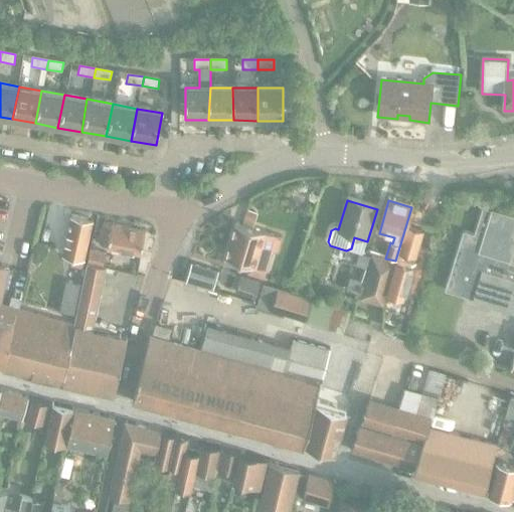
[(234,225),(223,260),(250,268),(248,275),(263,279),(272,252),(276,253),(281,239),(265,234),(250,230),(255,211),(246,209),(241,227),(234,225)]
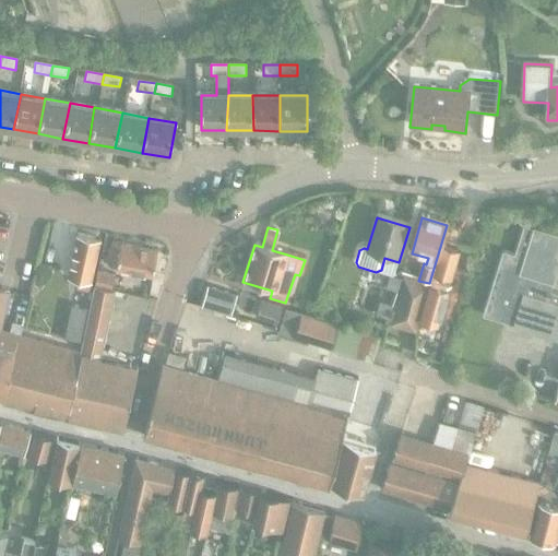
[(551,286),(557,265),(557,239),(524,228),(515,258),(503,255),(484,319),(557,342),(557,296),(547,293),(549,285),(551,286)]
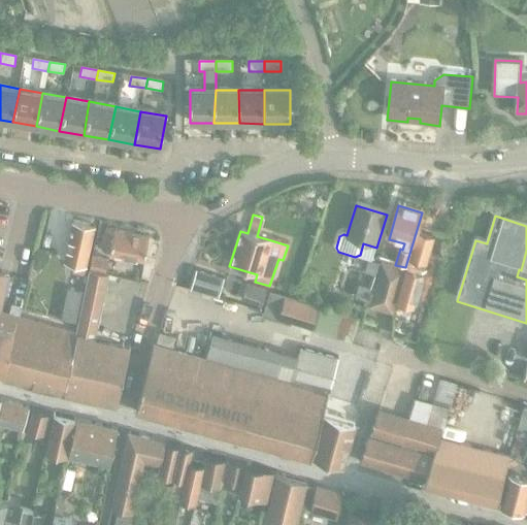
[(73,273),(84,276),(95,229),(73,224),(65,263),(75,265),(73,273)]
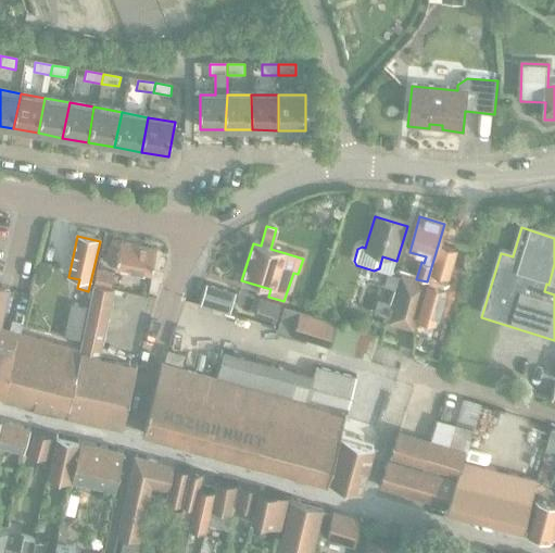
[(115,271),(152,278),(158,252),(112,243),(109,261),(117,262),(115,271)]
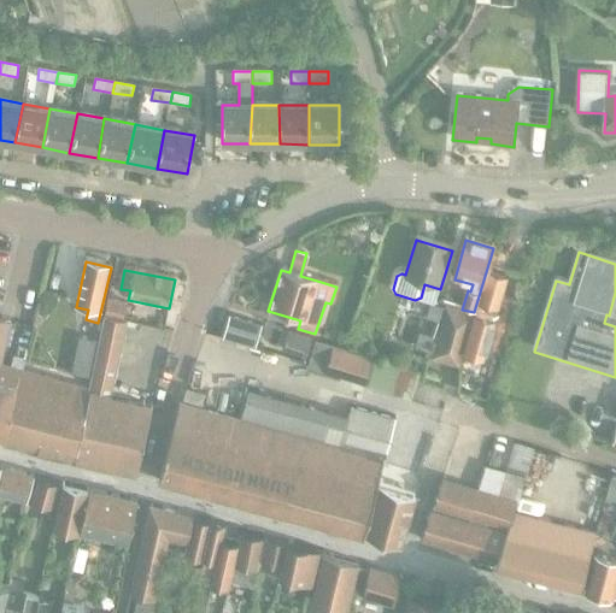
[(433,354),(430,361),(461,370),(464,357),(484,361),(493,325),(491,324),(494,312),(497,313),(506,280),(487,275),(481,294),(475,316),(446,308),(436,341),(433,354)]
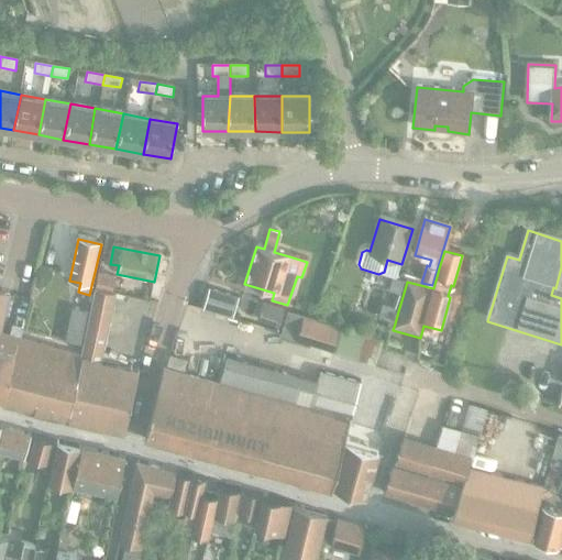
[(95,288),(112,293),(116,277),(99,273),(95,288)]
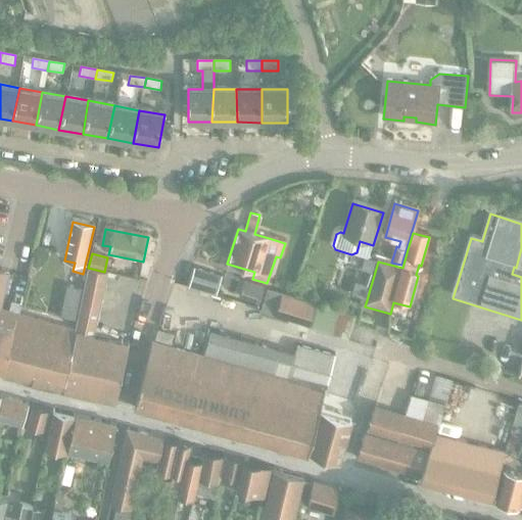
[(361,271),(372,274),(375,263),(364,260),(361,271)]
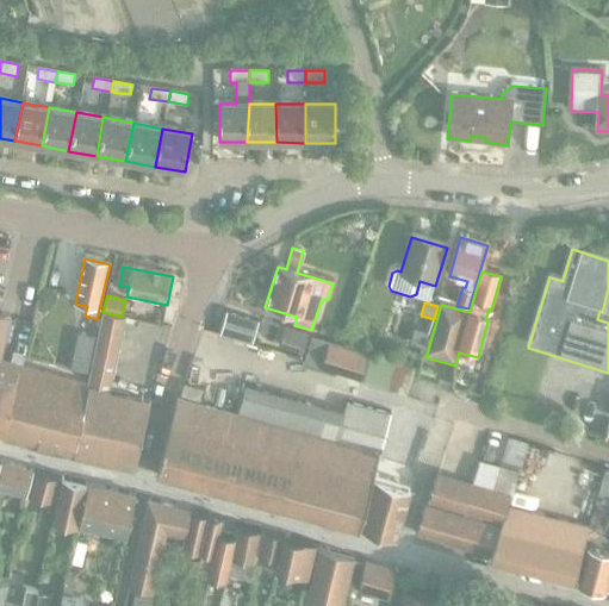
[(217,333),(252,344),(259,325),(223,314),(217,333)]
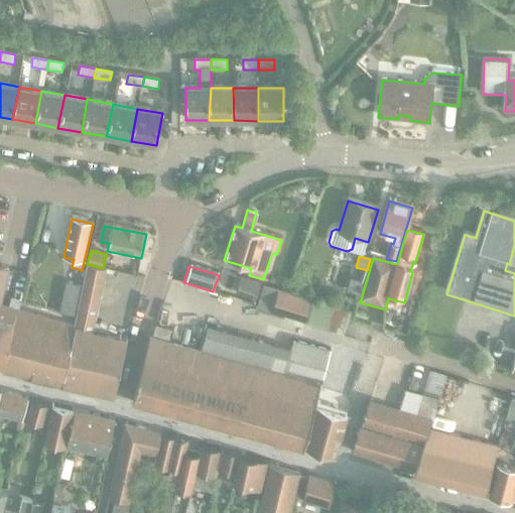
[(0,367),(5,369),(19,312),(22,301),(12,299),(9,306),(0,303),(0,302),(3,290),(9,270),(7,269),(0,267),(0,367)]
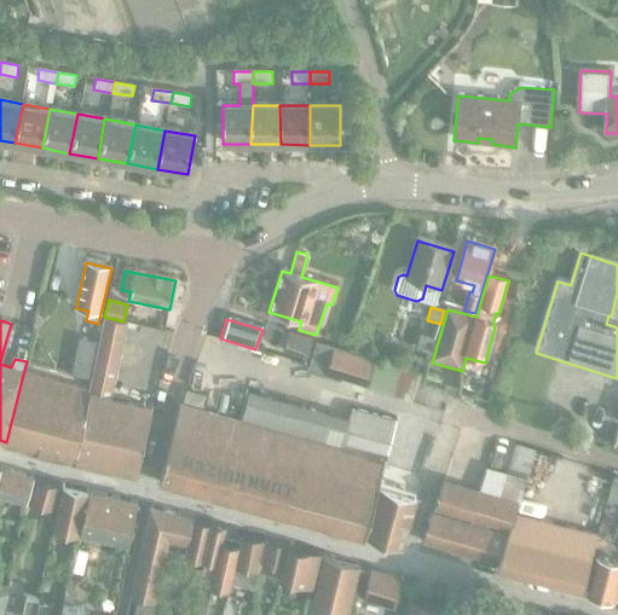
[(103,330),(126,335),(127,324),(105,320),(103,330)]
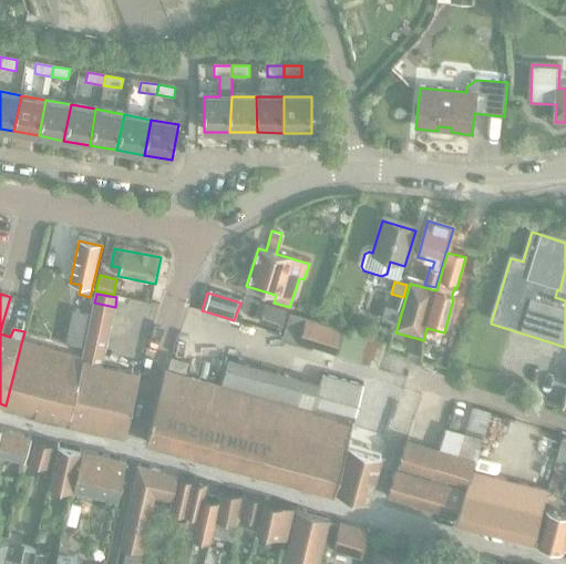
[(89,326),(110,330),(115,307),(94,303),(89,326)]
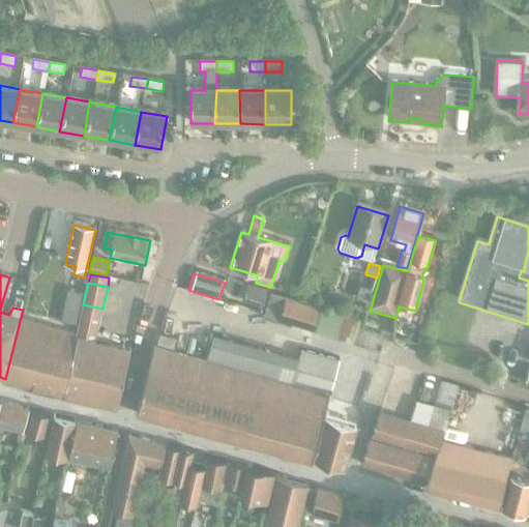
[(242,302),(262,308),(267,290),(247,285),(242,302)]
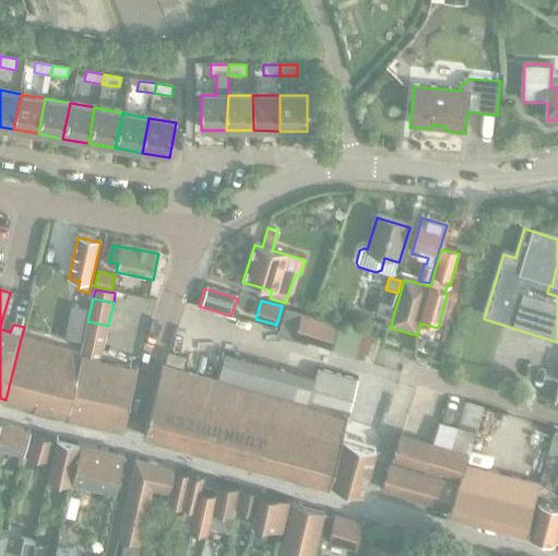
[(324,304),(319,311),(331,319),(336,311),(324,304)]
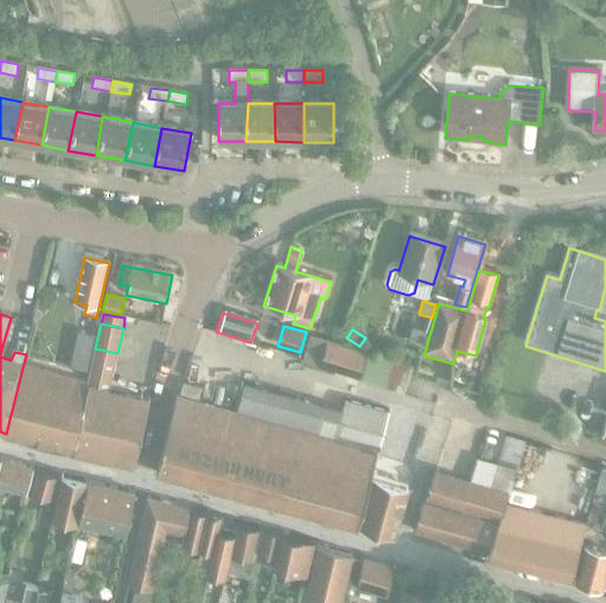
[(415,331),(412,344),(426,348),(429,335),(415,331)]
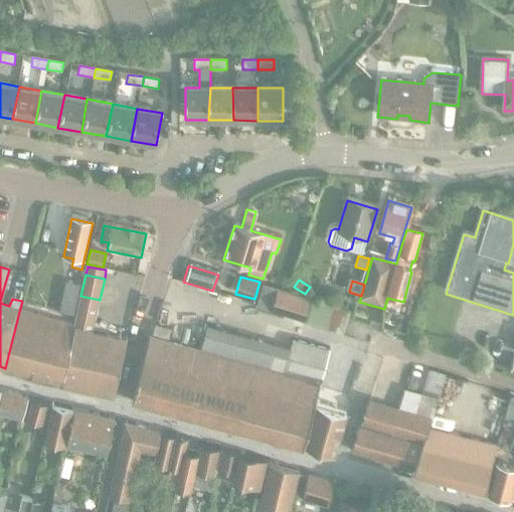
[(278,293),(272,314),(342,333),(348,312),(278,293)]
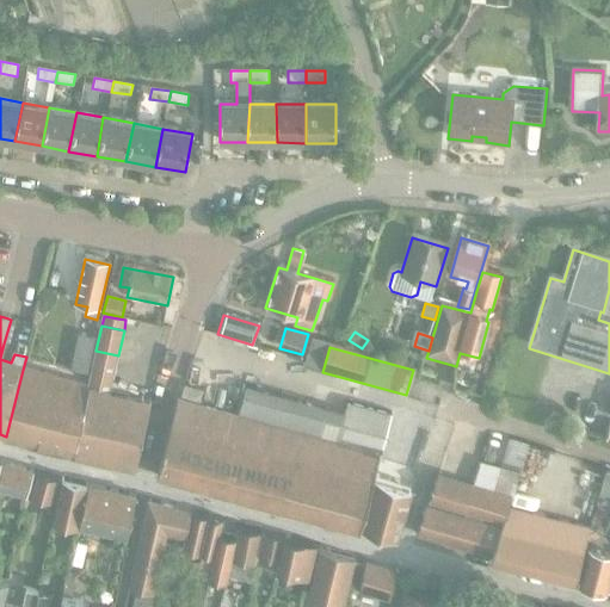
[(87,386),(75,462),(135,475),(142,440),(151,404),(110,395),(118,355),(96,351),(87,386)]
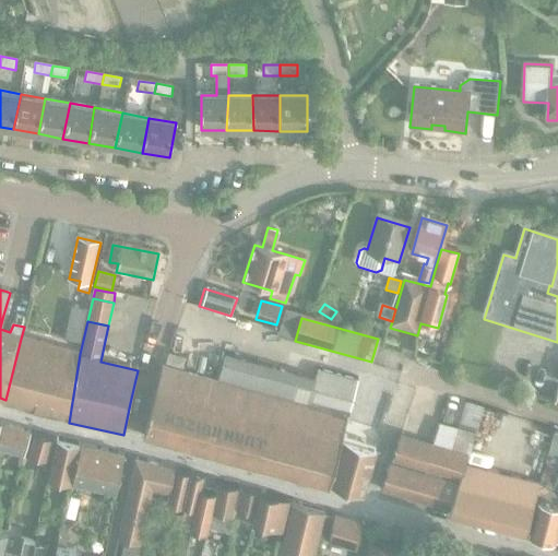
[(3,405),(69,423),(80,354),(21,339),(6,400),(3,405)]
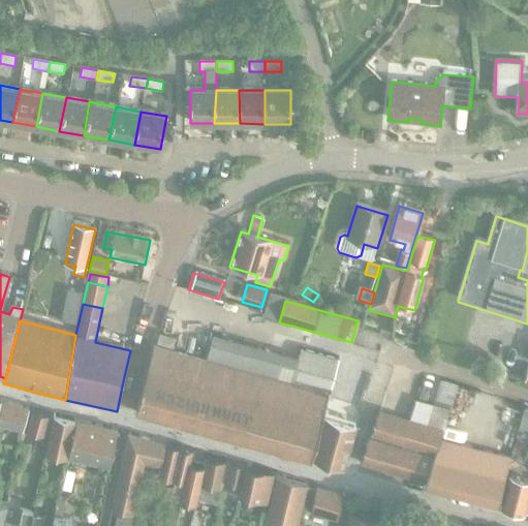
[(158,335),(155,346),(172,350),(175,339),(158,335)]
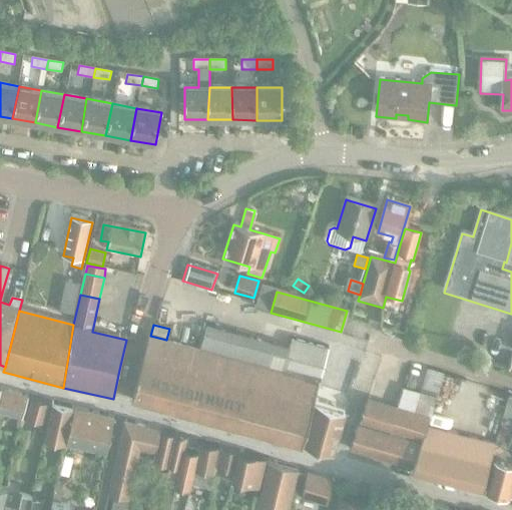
[(131,401),(184,416),(195,370),(201,350),(166,340),(150,336),(148,335),(139,370),(131,401)]
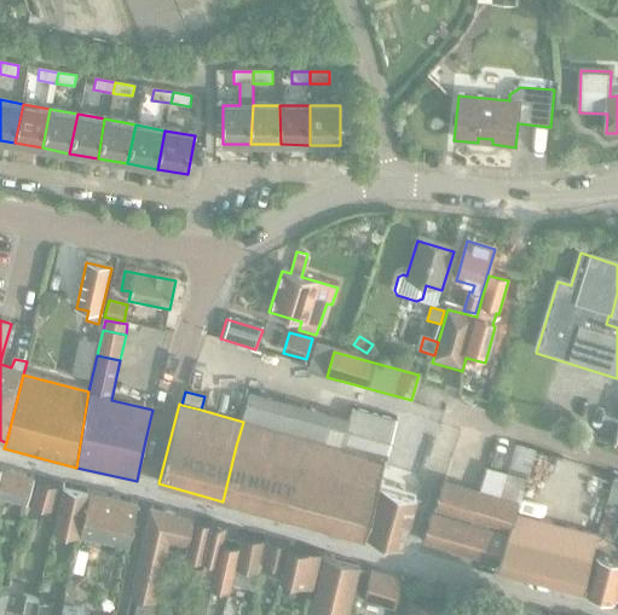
[(342,450),(386,460),(390,446),(396,422),(352,410),(342,450)]
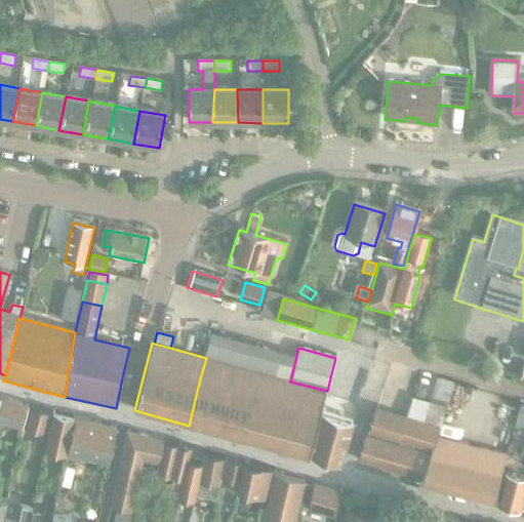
[(189,426),(238,439),(254,378),(256,371),(206,358),(200,378),(189,426)]
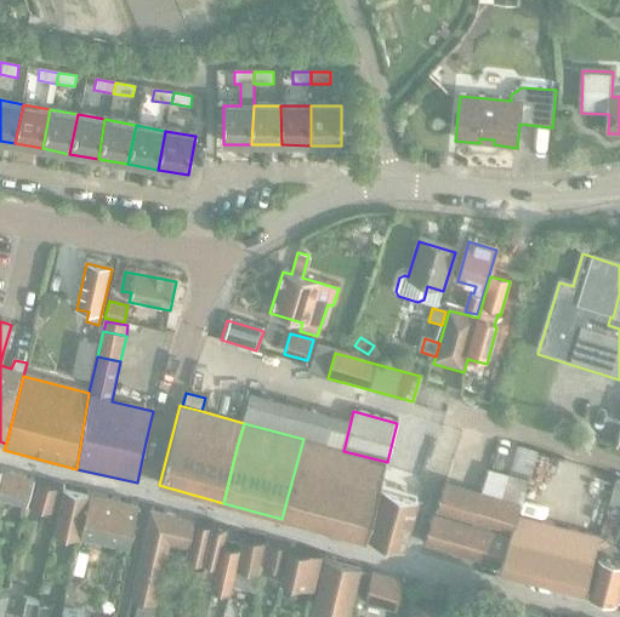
[(282,519),(365,542),(379,491),(387,462),(343,451),(303,439),(301,447),(282,519)]
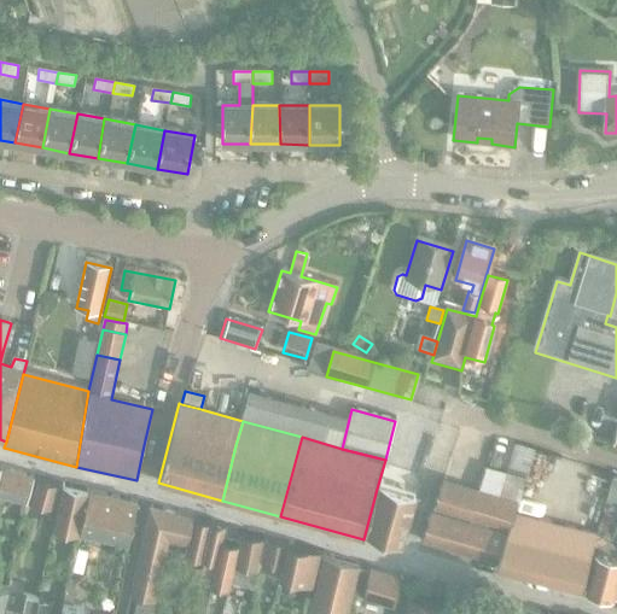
[(489,531),(508,537),(513,515),(514,515),(518,504),(536,450),(517,444),(506,473),(488,468),(481,491),(472,520),(470,525),(489,531)]
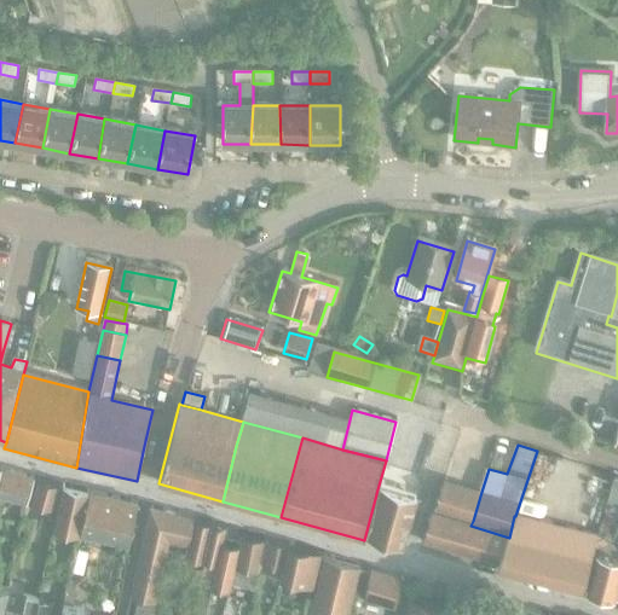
[(0,474),(0,498),(26,505),(33,479),(1,471),(0,474)]
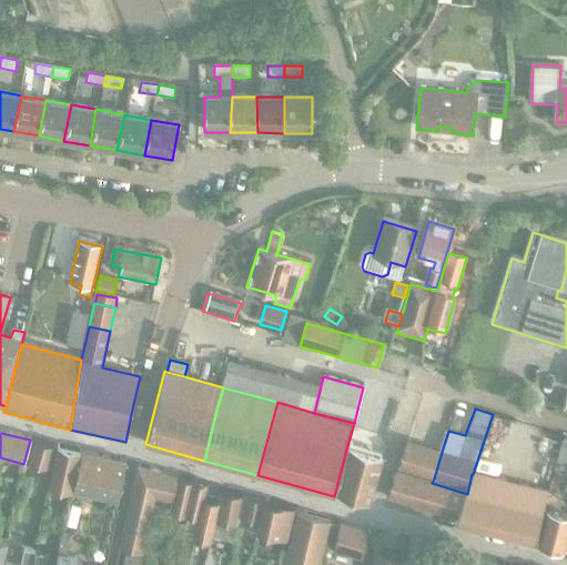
[(23,464),(52,472),(57,447),(30,440),(23,464)]
